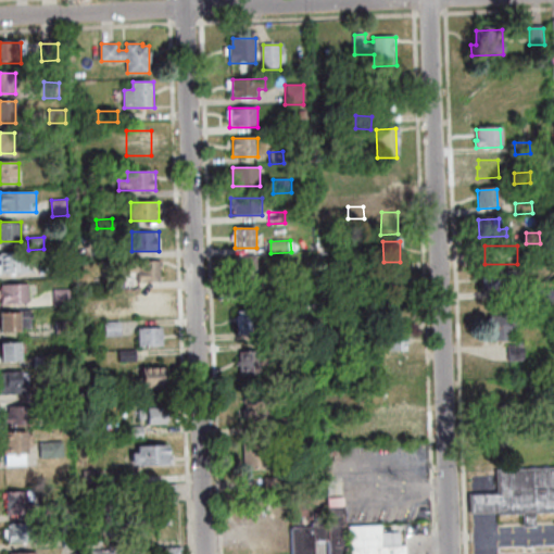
[(0,273),(27,273),(27,256),(0,256),(0,273)]
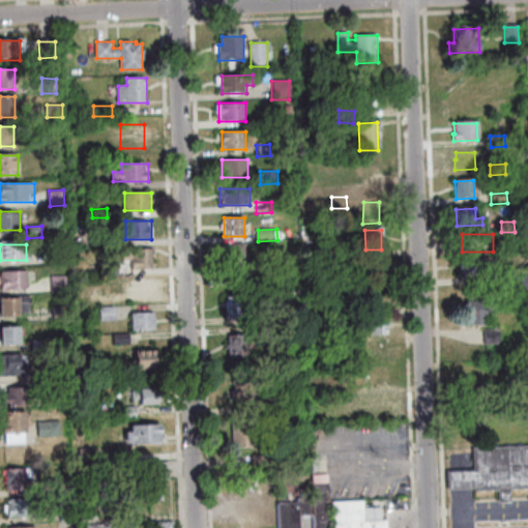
[(246,244),(226,244),(226,265),(246,265),(246,244)]
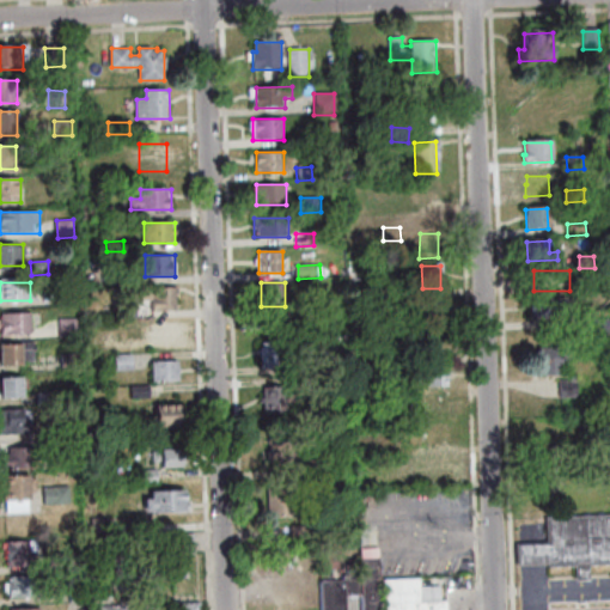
[(177,310),(177,288),(145,288),(145,310),(177,310)]
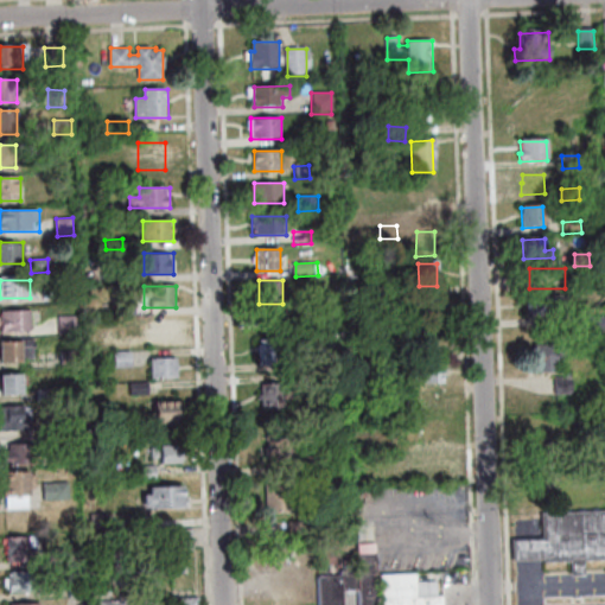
[(72,294),(56,294),(57,305),(72,304),(72,294)]
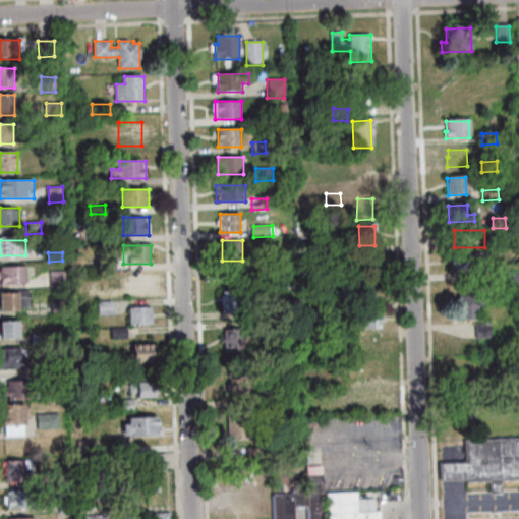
[(450,274),(449,256),(479,255),(480,273),(450,274)]
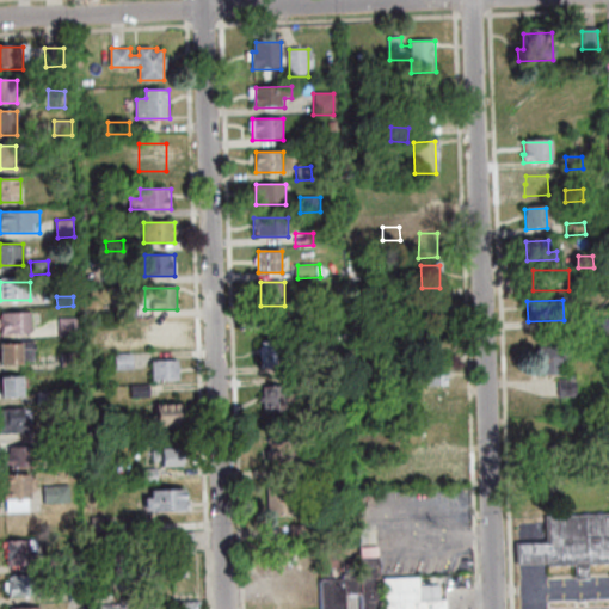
[(134,306),(117,308),(118,320),(136,318),(134,306)]
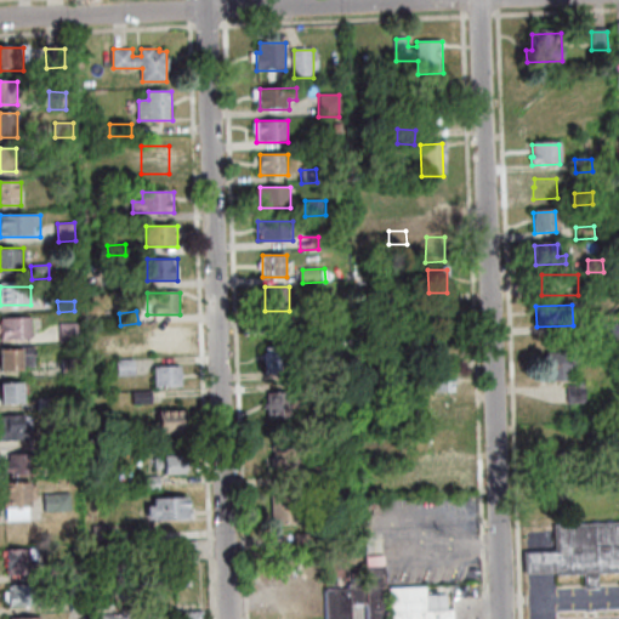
[(33,318),(0,318),(0,339),(33,339),(33,318)]
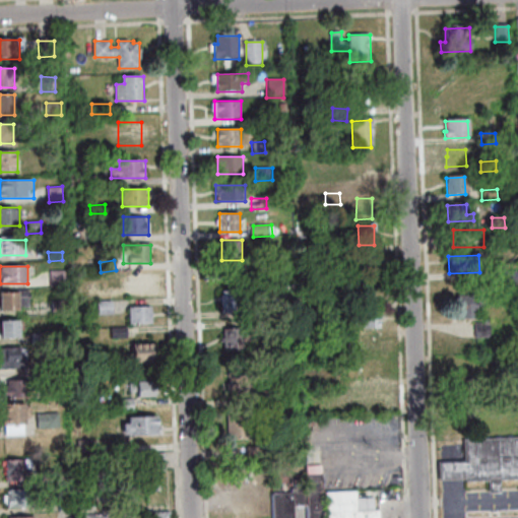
[(244,275),(229,276),(228,266),(244,266),(244,275)]
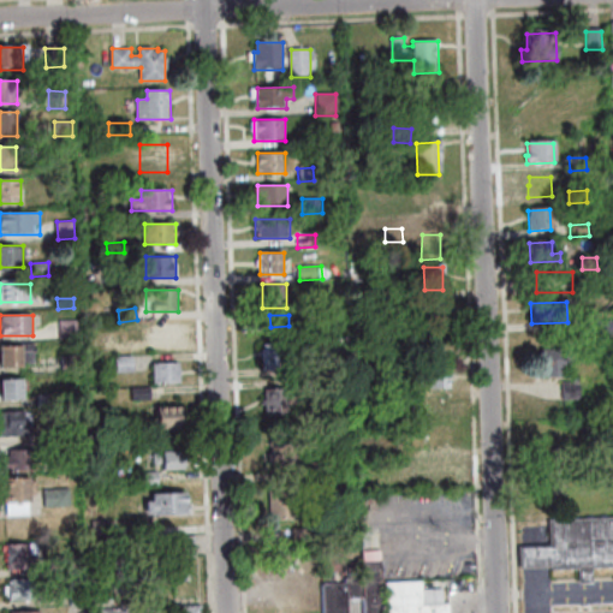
[(61,340),(60,321),(83,321),(83,340),(61,340)]
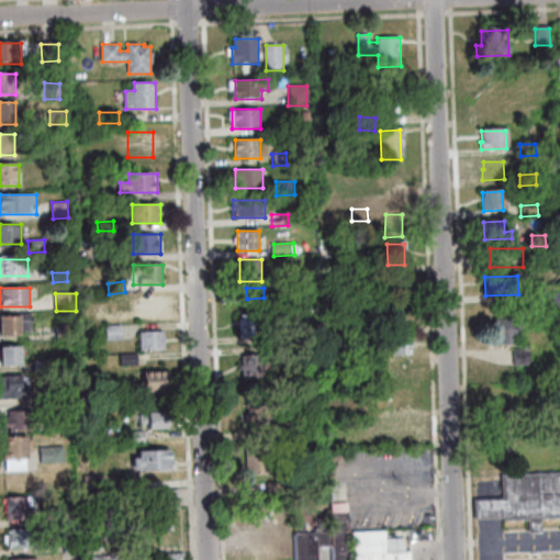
[(557,309),(542,309),(541,294),(556,294),(557,309)]
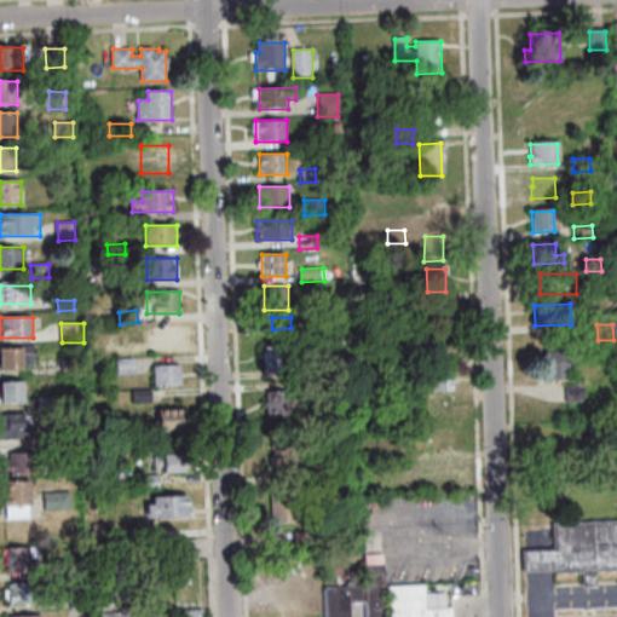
[(179,326),(153,326),(153,347),(179,347),(179,326)]
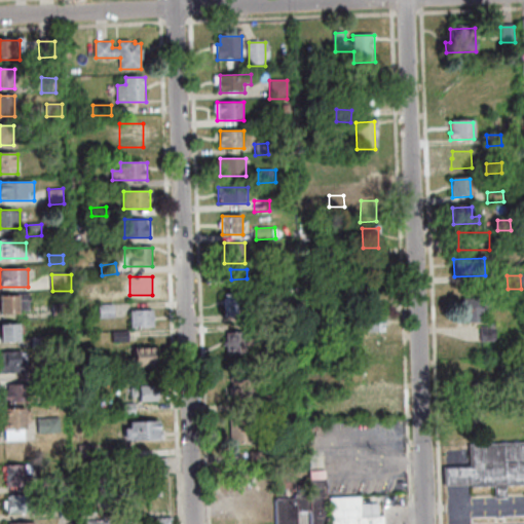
[(366,297),(374,298),(375,288),(367,287),(366,297)]
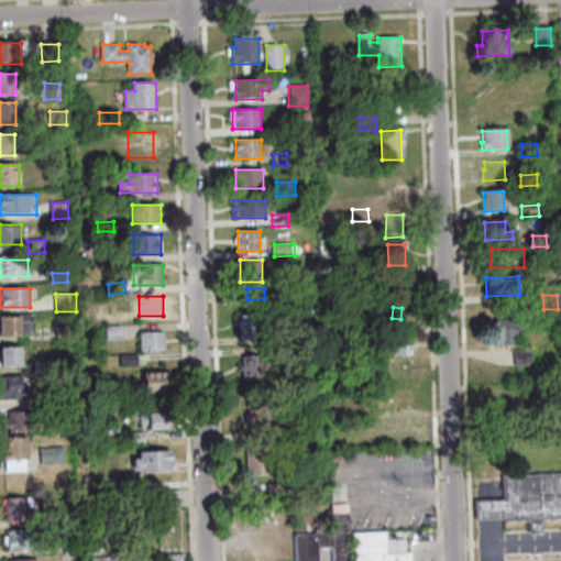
[(266,315),(242,315),(242,342),(266,342),(266,315)]
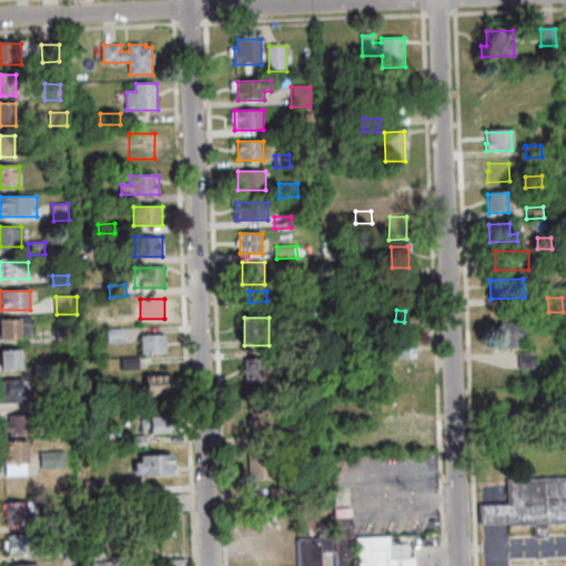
[(0,339),(31,339),(31,320),(0,320),(0,339)]
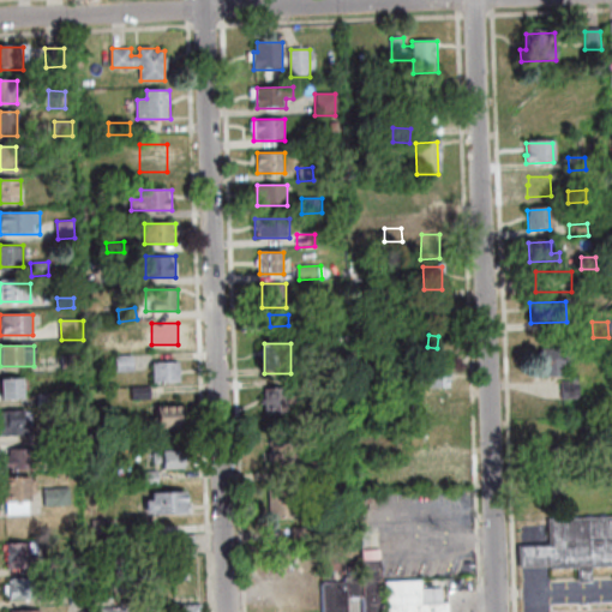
[(63,355),(64,370),(81,369),(79,354),(63,355)]
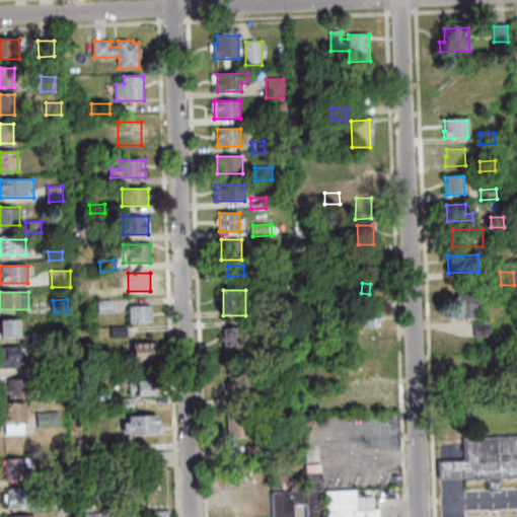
[(449,300),(472,299),(472,302),(479,301),(479,313),(472,314),(473,319),(450,320),(449,300)]
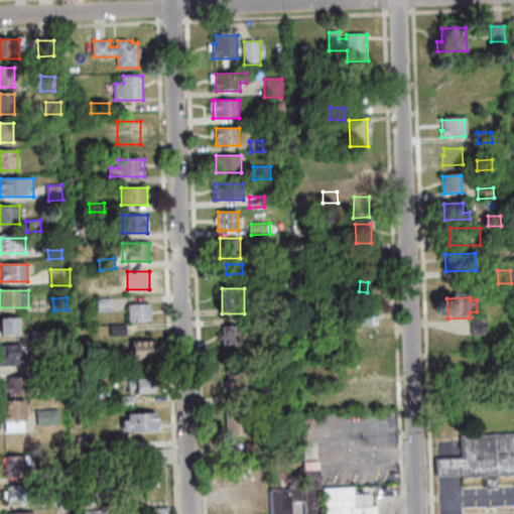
[(113,298),(98,300),(99,313),(114,312),(113,298)]
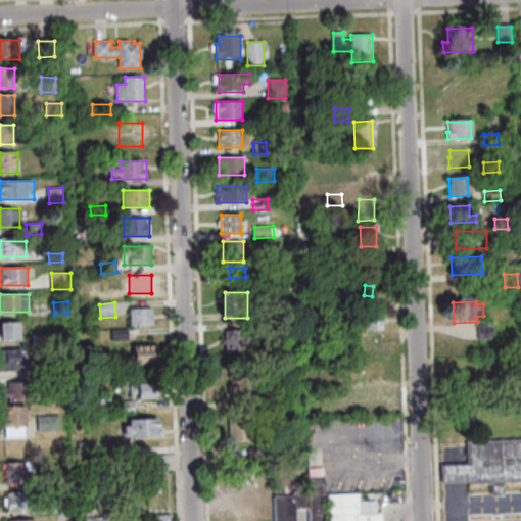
[(279,306),(279,322),(294,323),(293,306),(279,306)]
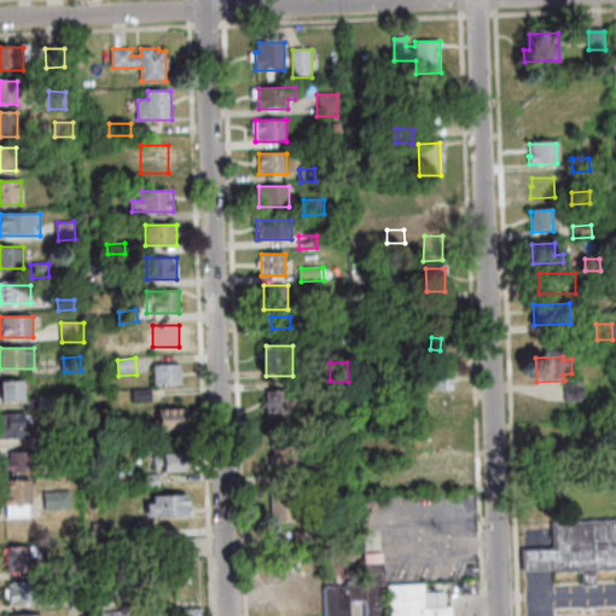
[(182,364),(155,364),(155,385),(182,385),(182,364)]
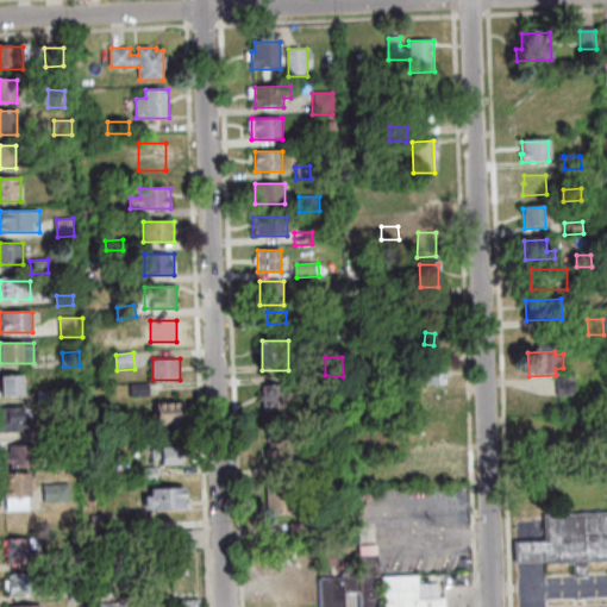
[(424,387),(423,363),(440,363),(442,387),(424,387)]
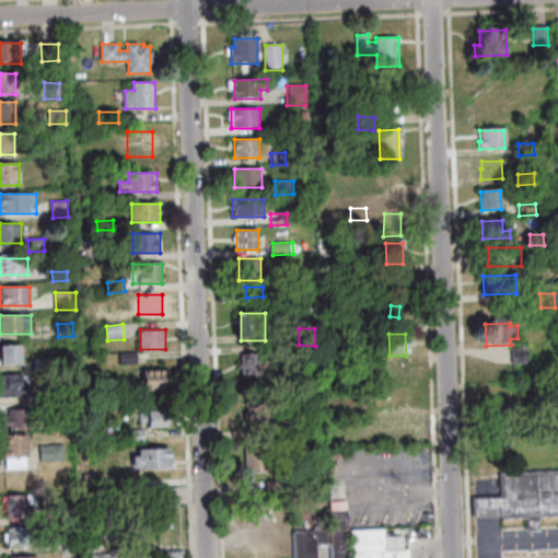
[(0,364),(26,364),(26,345),(0,345),(0,364)]
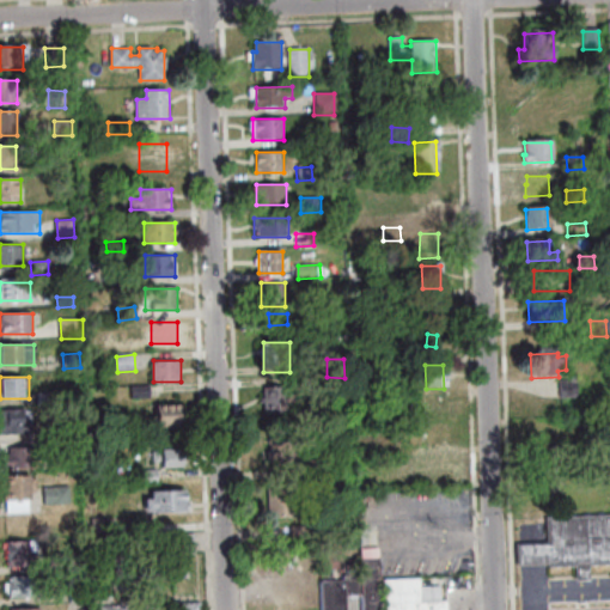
[(327,382),(299,382),(299,403),(327,404),(327,382)]
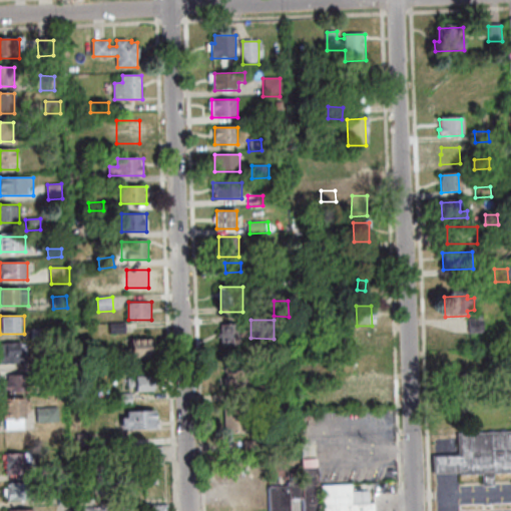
[(467,336),(466,321),(480,320),(481,336),(467,336)]
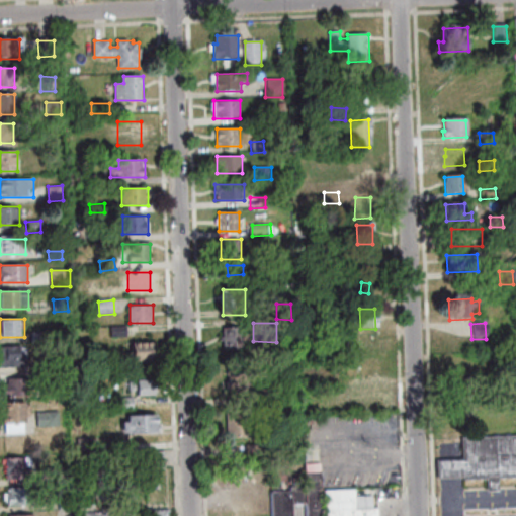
[(127,326),(112,327),(112,337),(129,336),(127,326)]
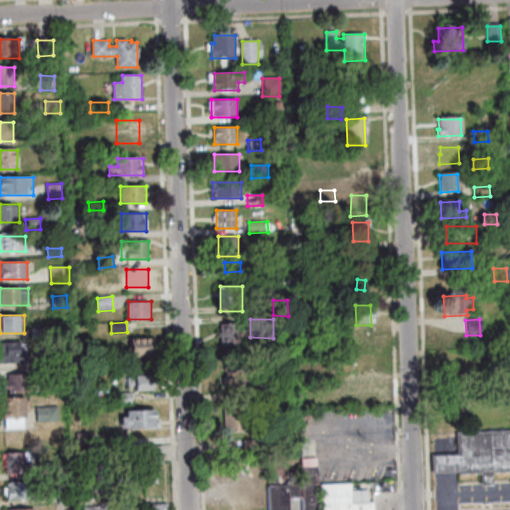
[(246,345),(246,323),(222,323),(222,345),(246,345)]
